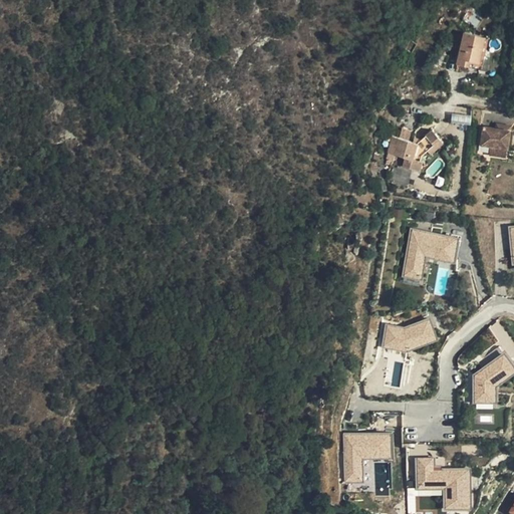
[(471,52),(484,30),(471,23),(456,51),(465,56),(468,50),(471,52)]
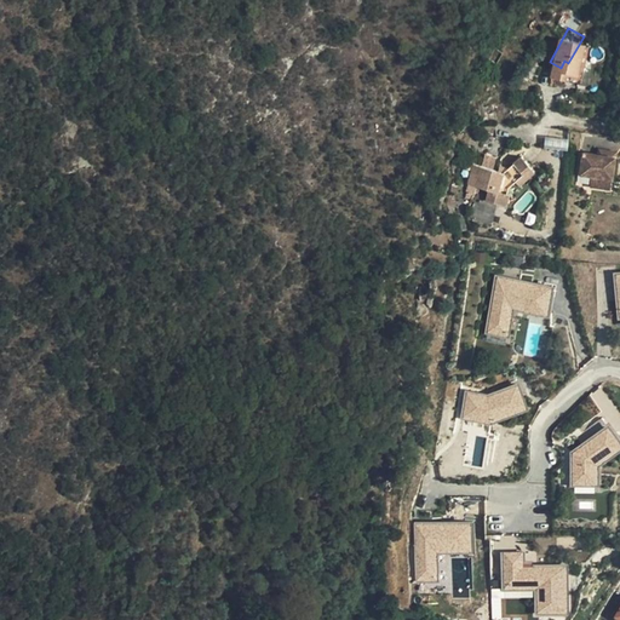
[(595,44),(584,36),(568,63),(579,69),(595,44)]
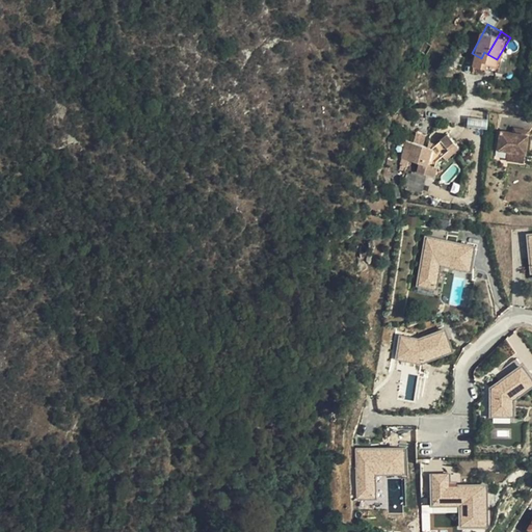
[(468,127),(486,129),(487,120),(468,117),(468,127)]
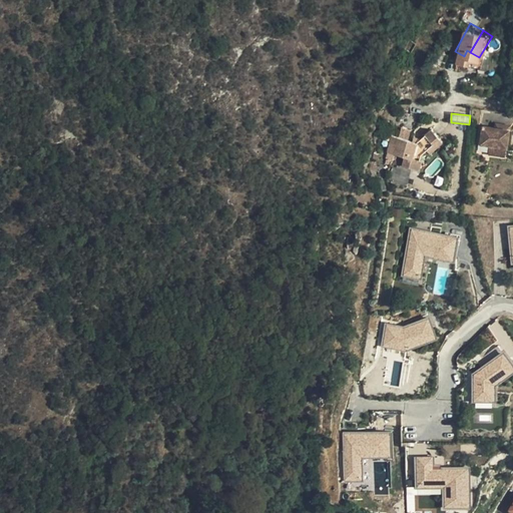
[(397,139),(399,122),(395,121),(389,137),(397,139)]
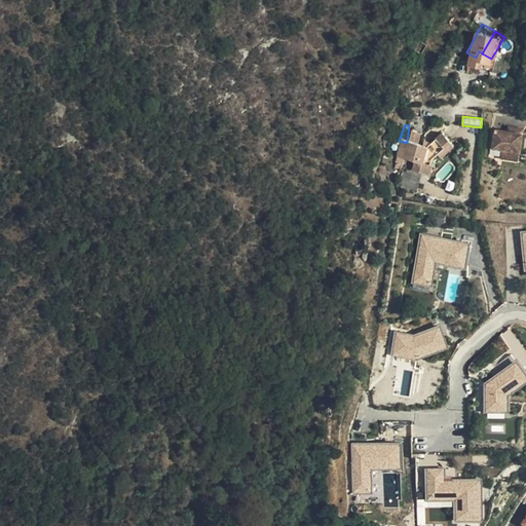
[(455,124),(441,130),(438,145),(444,144),(443,141),(460,134),(455,124)]
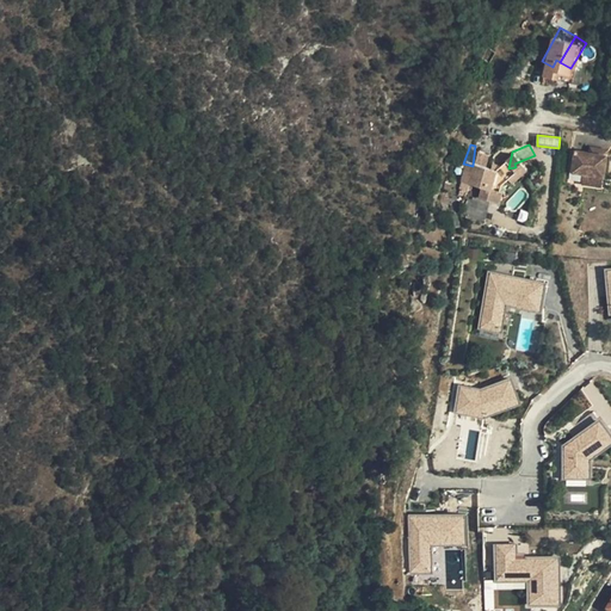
[(482,148),(475,146),(473,166),(476,167),(482,148)]
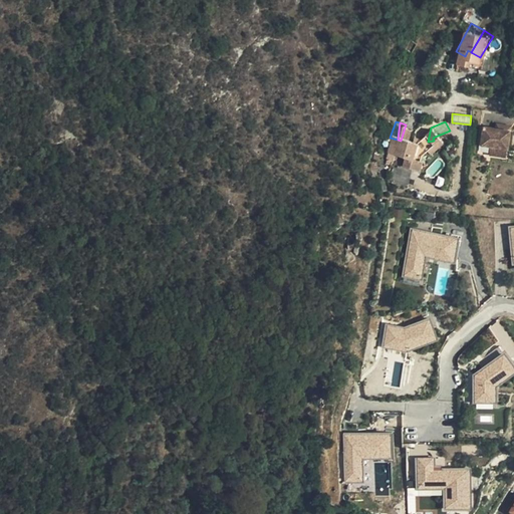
[(428,142),(431,127),(424,130),(406,124),(401,141),(410,144),(408,153),(423,159),(424,156),(428,142)]
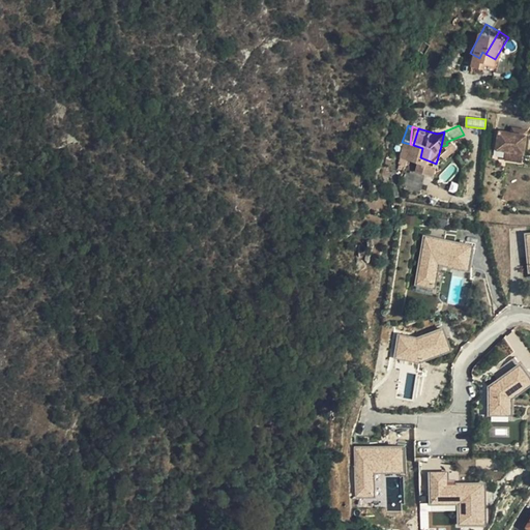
[(529,129),(502,130),(502,160),(529,159),(529,129)]
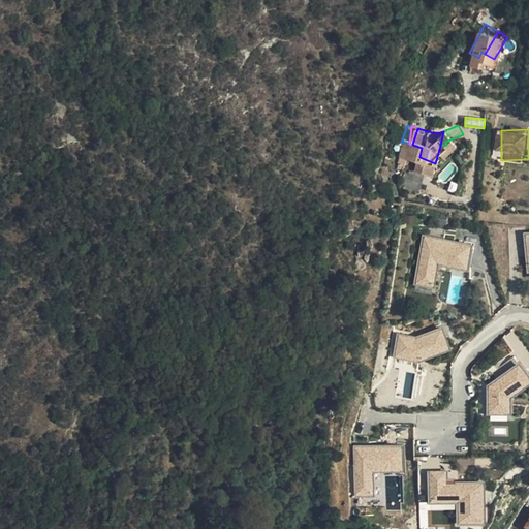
[(446,145),(448,149),(465,142),(463,134),(445,142),(446,145)]
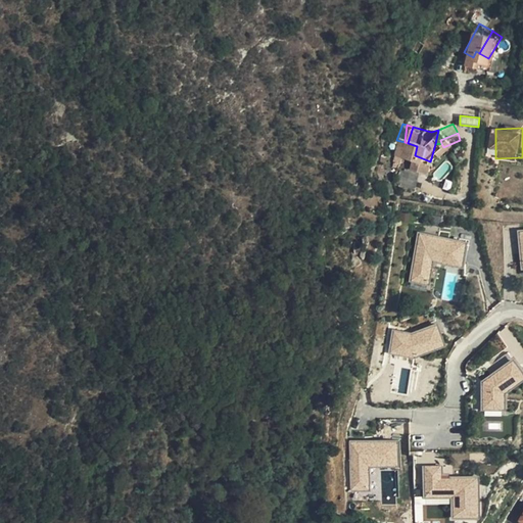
[(462,265),(466,240),(419,232),(411,281),(429,284),(433,259),(462,265)]
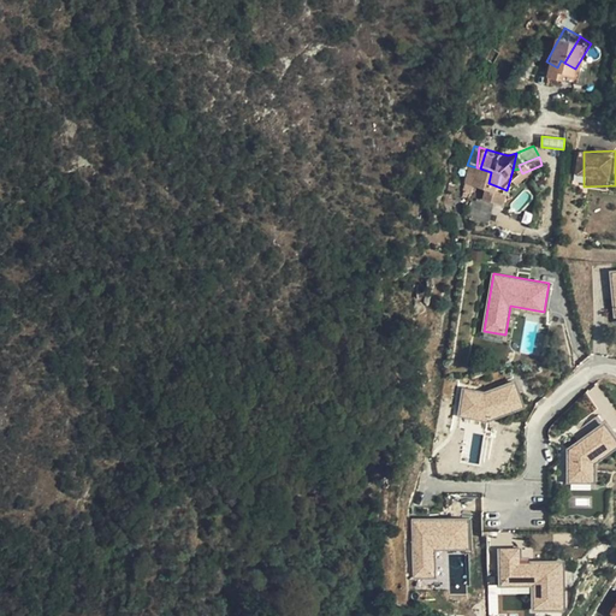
[(561,297),(562,312),(575,312),(574,297),(561,297)]
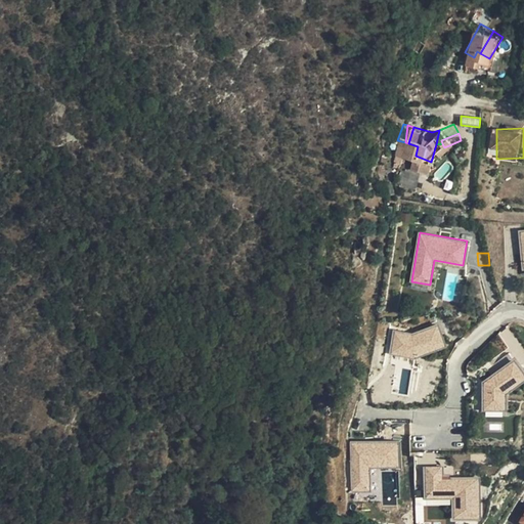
[(447,345),(438,322),(412,334),(394,332),(391,354),(415,358),(447,345)]
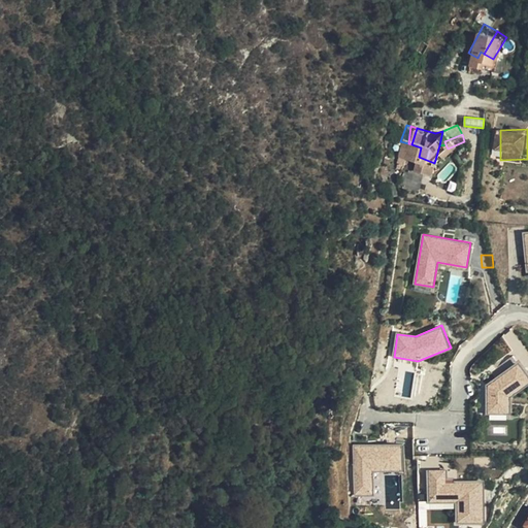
[(527,381),(527,375),(518,362),(487,383),(488,413),(509,413),(510,394),(527,381)]
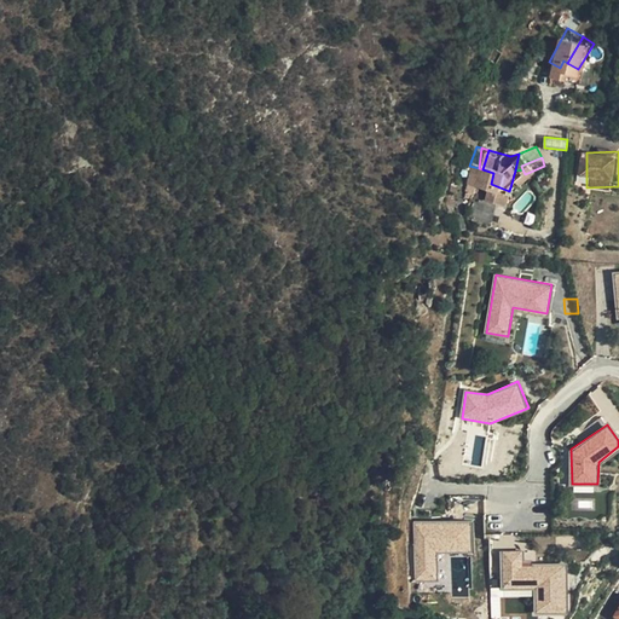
[(472,548),(470,520),(410,522),(412,579),(437,578),(435,550),(472,548)]
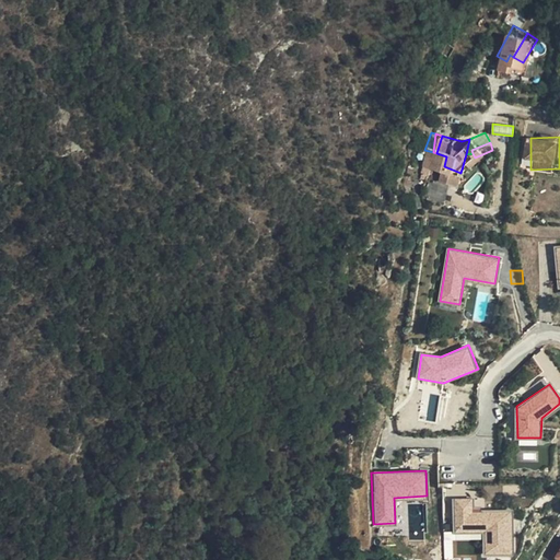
[(453,525),(452,498),(465,498),(465,485),(443,486),(444,526),(453,525)]
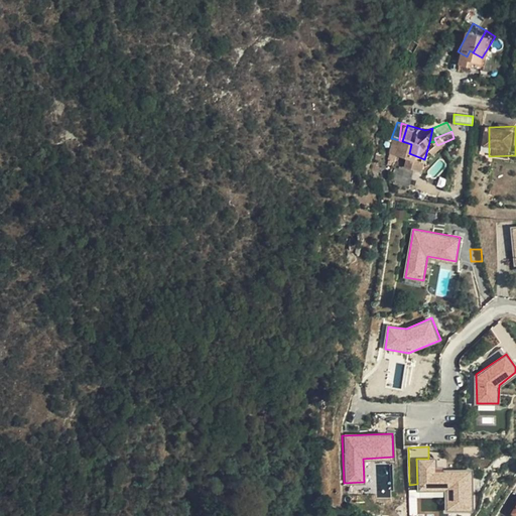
[(446,509),(472,509),(471,469),(435,470),(435,459),(417,460),(418,490),(446,489),(446,509)]
